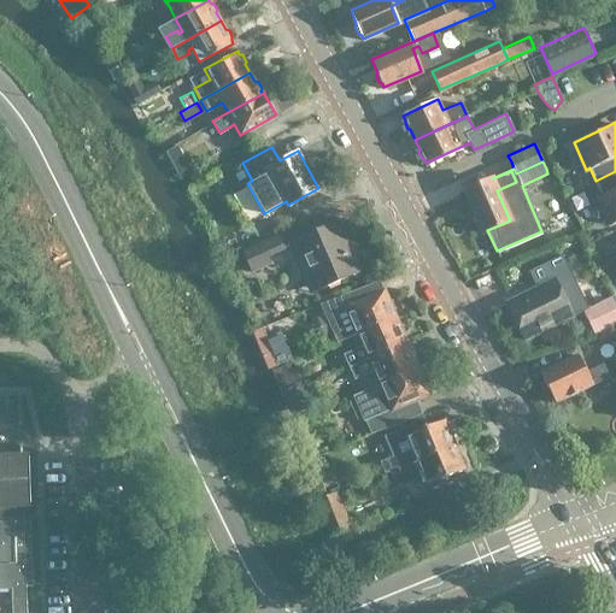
[(510,220),(497,190),(516,182),(511,171),(492,178),(465,189),(484,233),(487,230),(510,220)]
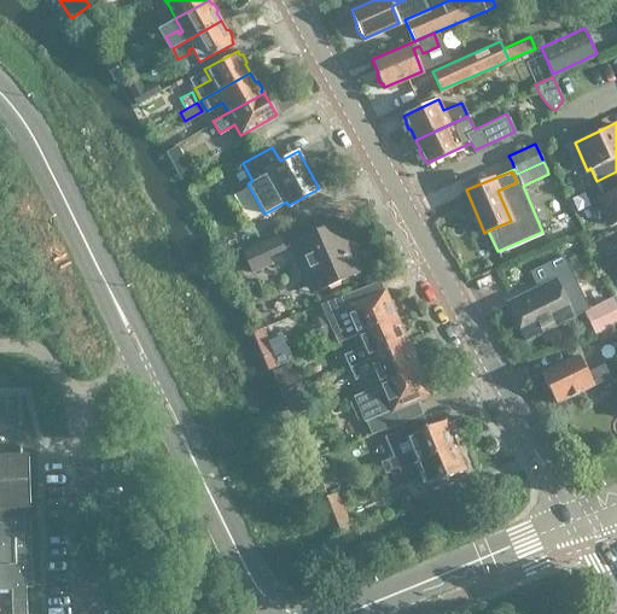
[(616,171),(597,181),(603,194),(599,197),(611,224),(616,221),(616,171)]
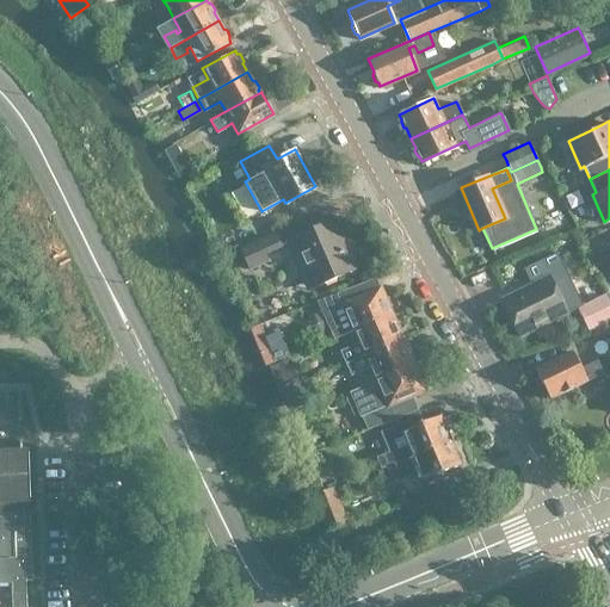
[(568,222),(562,206),(535,218),(541,233),(568,222)]
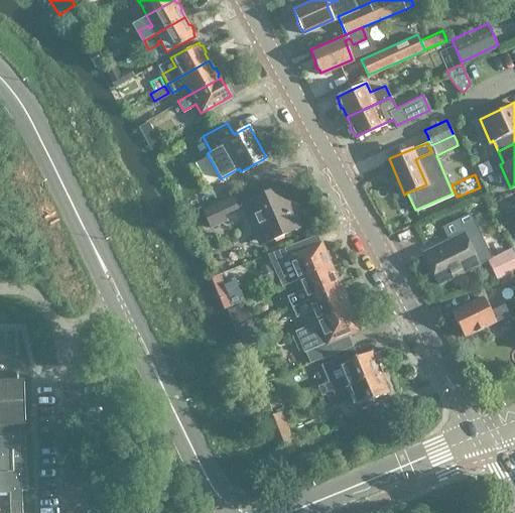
[(303,225),(295,207),(291,208),(282,185),(248,200),(266,241),(303,225)]
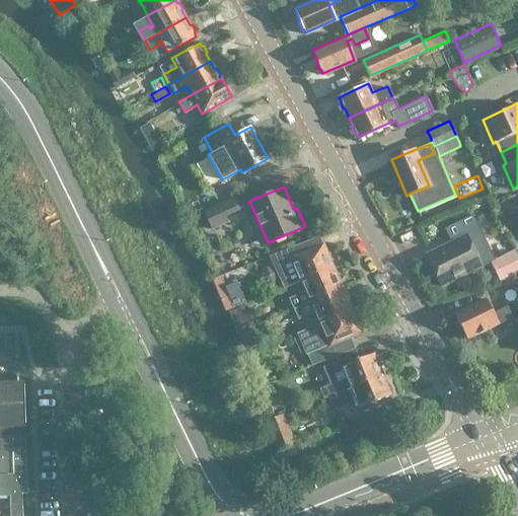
[(224,213),(244,204),(239,193),(203,209),(212,228),(228,220),(224,213)]
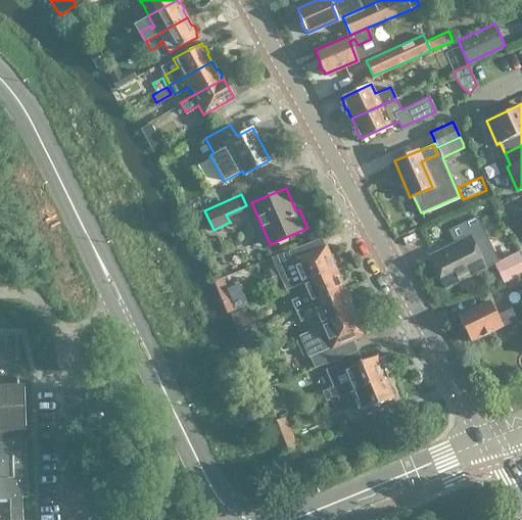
[(484,267),(476,250),(489,244),(482,230),(469,236),(429,255),(444,286),(484,267)]
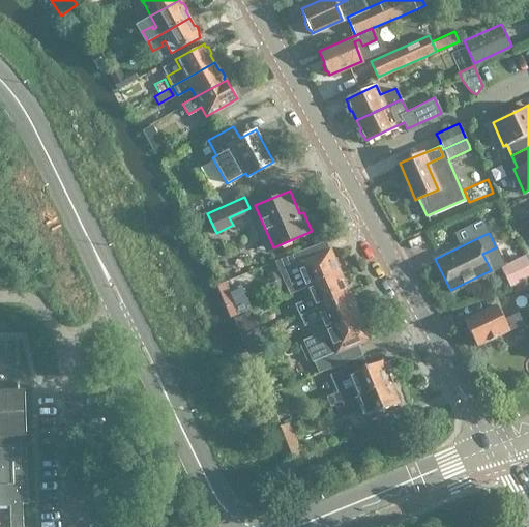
[(339,271),(334,262),(335,259),(333,254),(330,253),(329,249),(298,262),(303,273),(285,282),(289,292),(307,285),(339,271)]
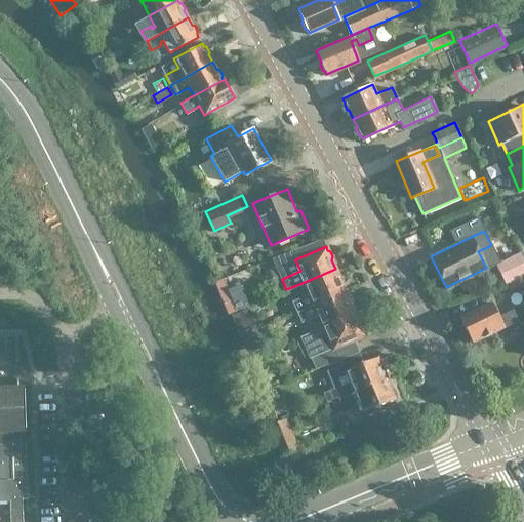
[(523,271),(523,264),(519,254),(509,259),(508,256),(496,263),(504,278),(506,281),(522,273),(523,271)]
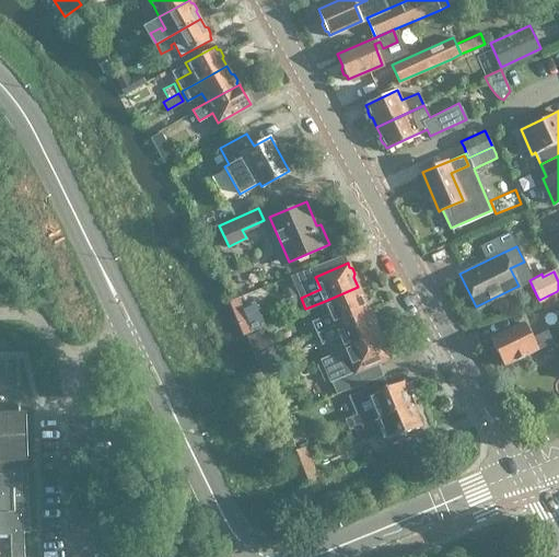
[(368,310),(363,300),(364,297),(362,291),(359,290),(358,287),(325,301),(330,314),(323,317),(323,316),(312,321),(316,332),(368,310)]
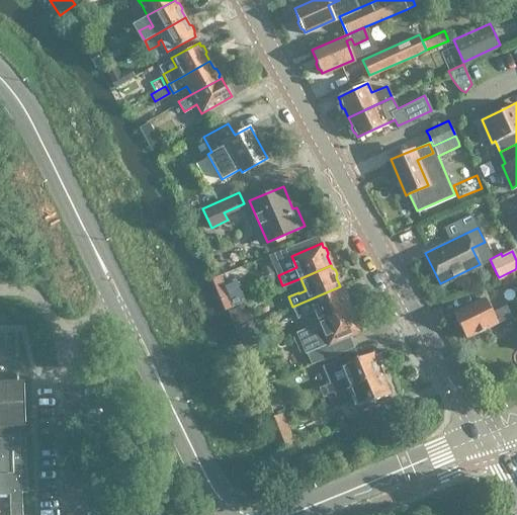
[(349,307),(349,303),(347,296),(344,295),(340,286),(292,307),(296,318),(315,310),(320,321),(349,308),(349,307)]
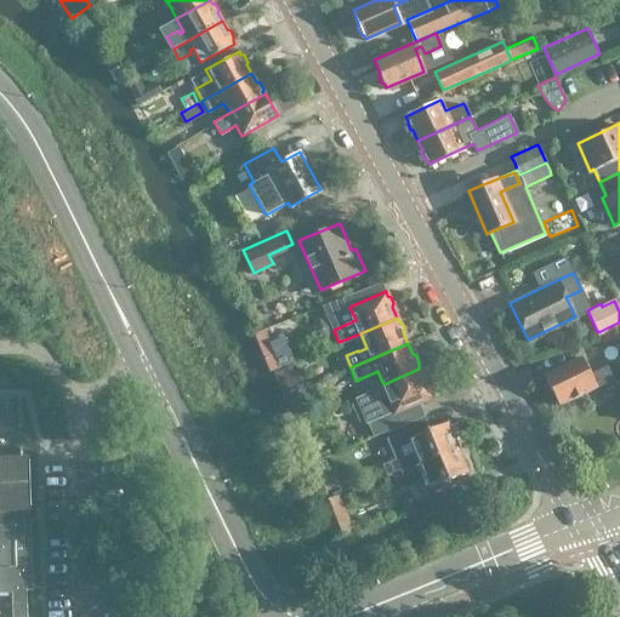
[(558,404),(613,378),(607,365),(590,372),(581,355),(544,373),(558,404)]
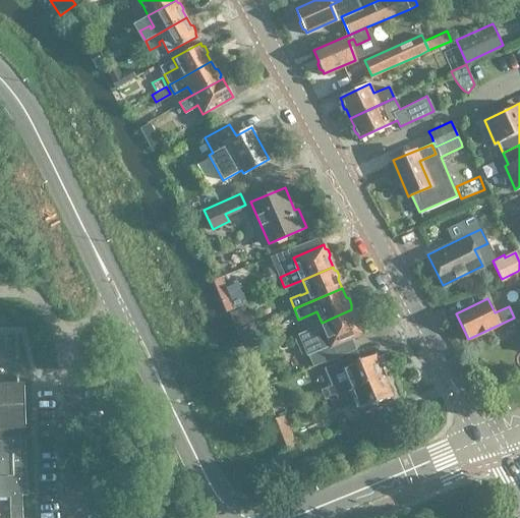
[(254,326),(246,307),(235,312),(242,331),(254,326)]
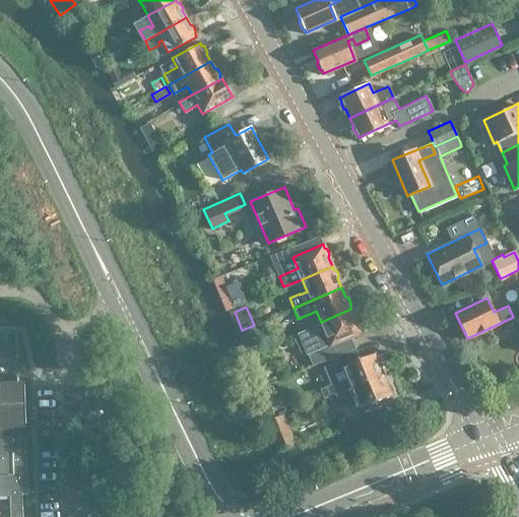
[(359,327),(360,325),(358,320),(354,319),(350,309),(321,322),(303,329),(307,340),(325,333),(330,344),(349,335),(361,331),(359,327)]
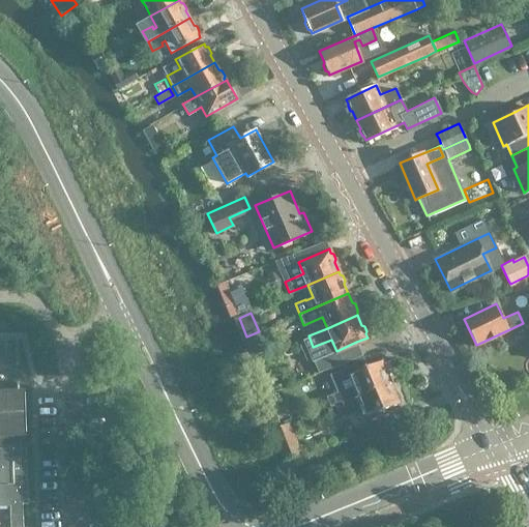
[(361,354),(356,342),(336,351),(341,363),(361,354)]
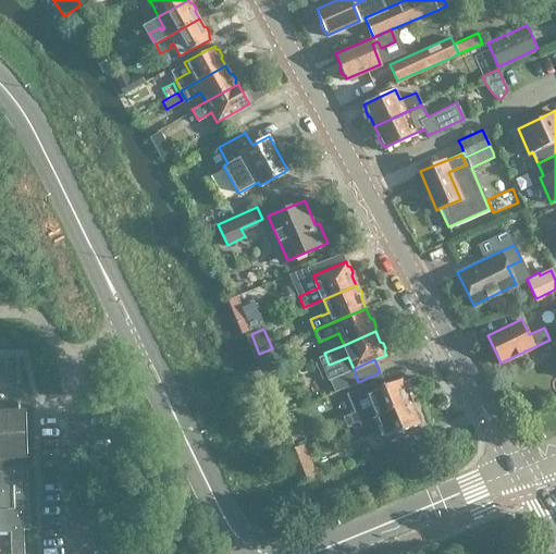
[(385,385),(380,372),(358,382),(363,394),(367,393),(385,385)]
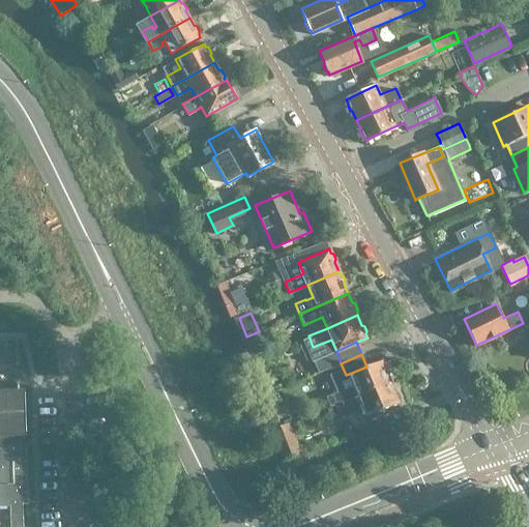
[(388,380),(385,373),(386,370),(384,364),(382,363),(380,360),(366,367),(349,374),(355,388),(358,394),(391,380),(390,379),(388,380)]
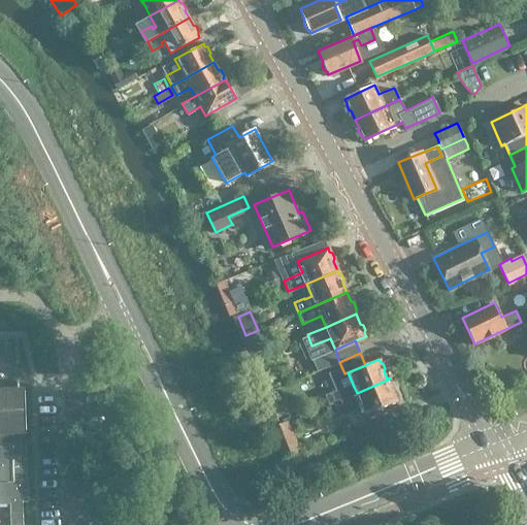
[(395,397),(396,395),(394,390),(391,389),(388,382),(390,381),(390,379),(357,393),(360,399),(366,414),(396,400),(395,397)]
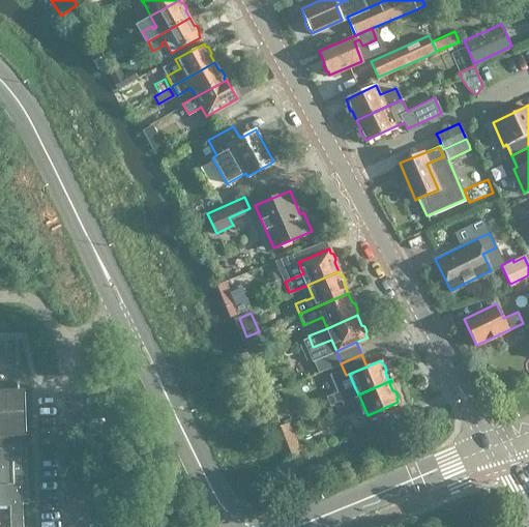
[(358,394),(355,388),(351,389),(350,386),(335,391),(340,402),(358,394)]
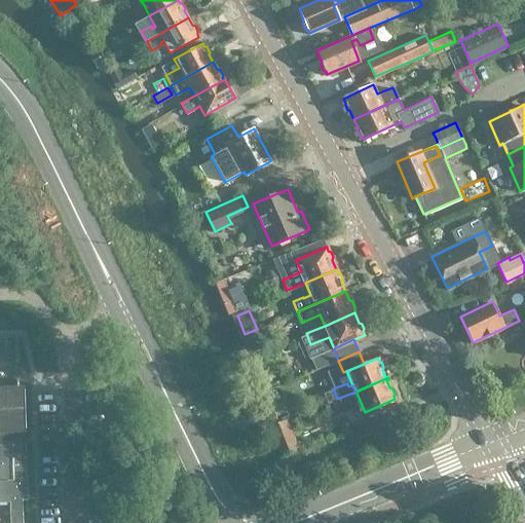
[(27,498),(25,443),(20,443),(20,433),(26,432),(24,386),(0,386),(0,522),(23,522),(22,498),(27,498)]
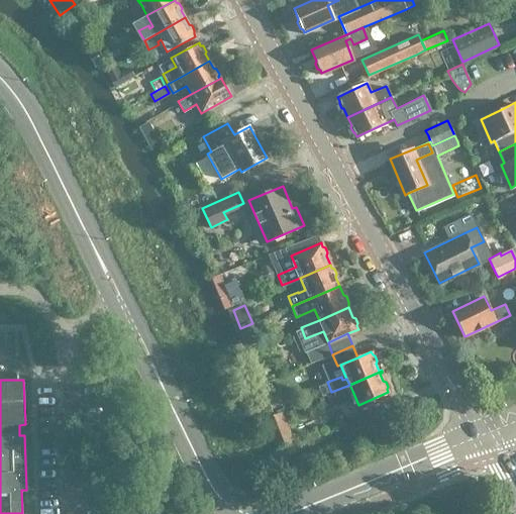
[(350,396),(348,392),(352,391),(349,385),(331,392),(326,394),(331,404),(336,402),(350,396)]
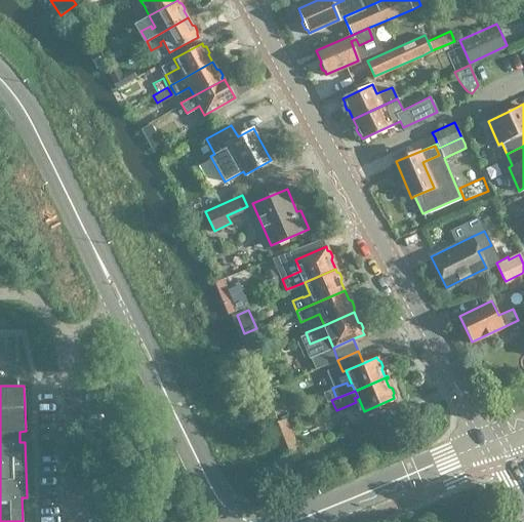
[(297,446),(285,416),(267,425),(278,454),(297,446)]
